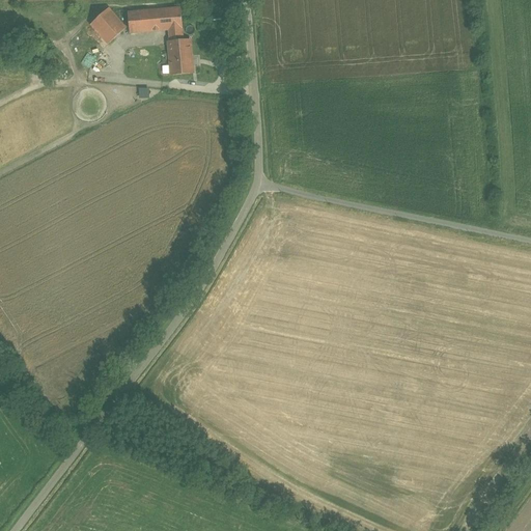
[(109,8),(80,34),(98,54),(127,28),(109,8)]
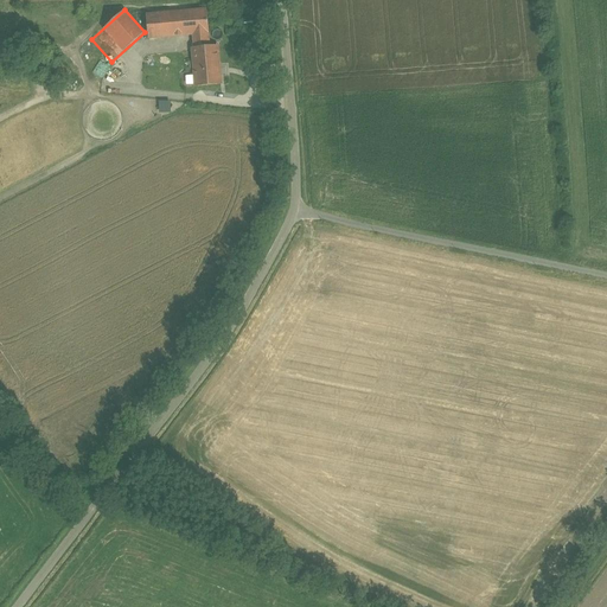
[(206,10),(196,11),(197,21),(192,23),(193,34),(195,48),(192,49),(196,87),(221,84),(217,46),(210,46),(208,33),(209,33),(206,10)]
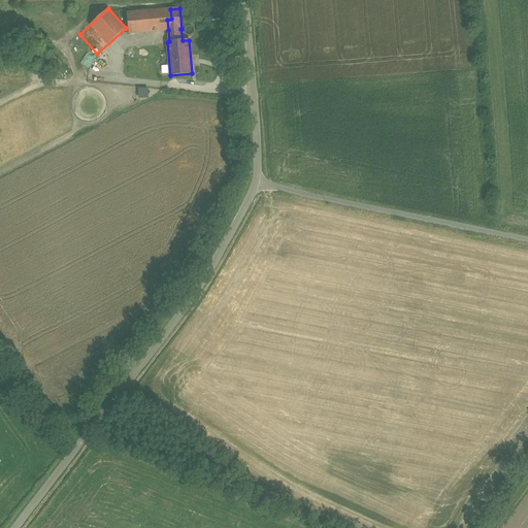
[(17,9),(8,19),(14,26),(24,18),(20,13),(17,9)]
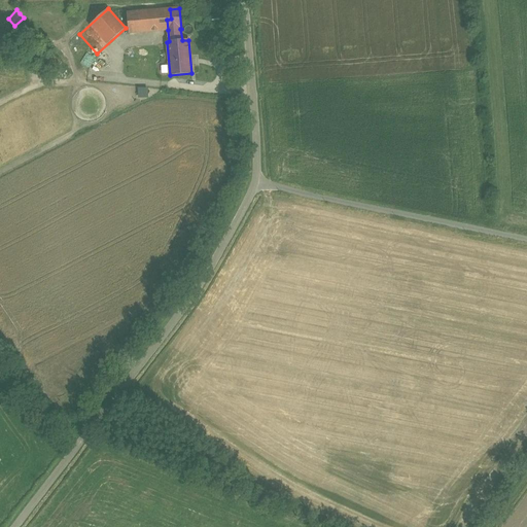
[(170,9),(127,12),(129,33),(168,30),(167,20),(171,19),(170,9)]
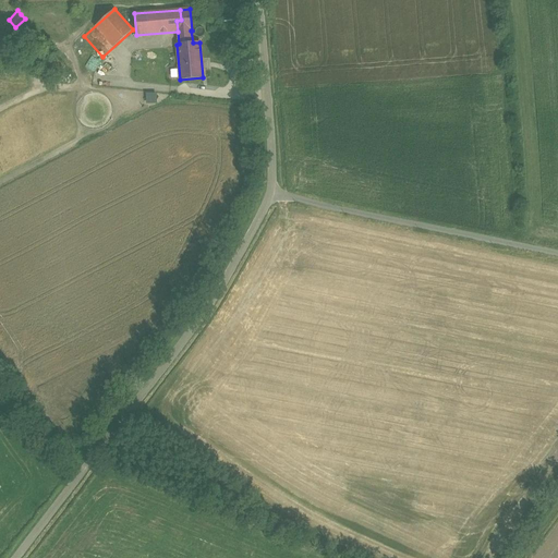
[(57,61),(51,67),(61,73),(65,68),(57,61)]
